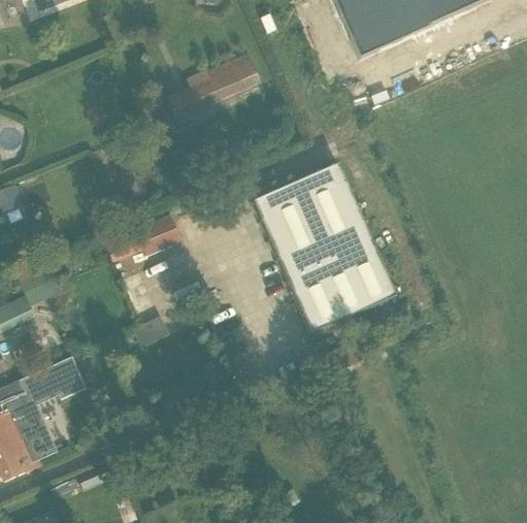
[(334,0),(360,57),(488,0),(334,0)]
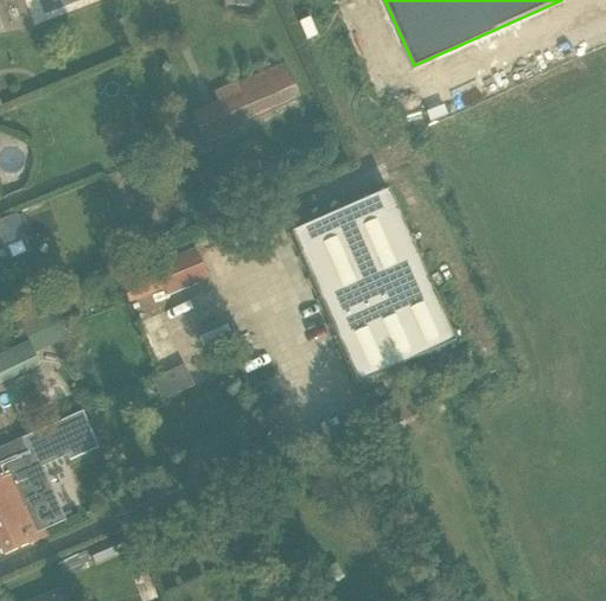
[(191,108),(205,140),(247,122),(246,120),(301,94),(282,57),(215,87),(218,96),(191,108)]
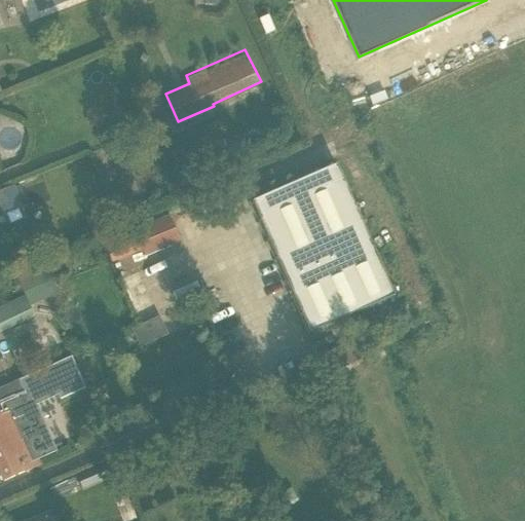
[(294,126),(287,129),(289,136),(296,133),(294,126)]
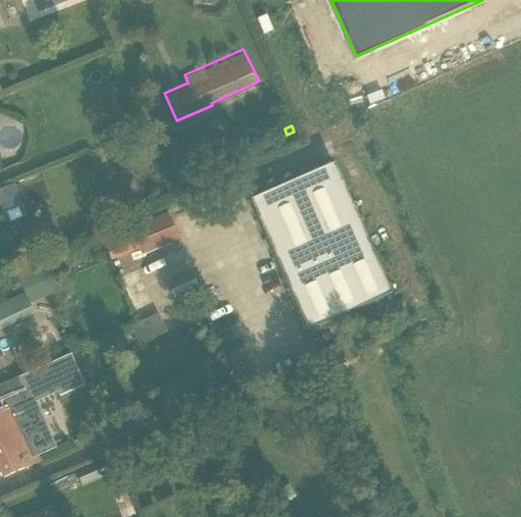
[(250,197),(307,328),(392,292),(334,161),(250,197)]
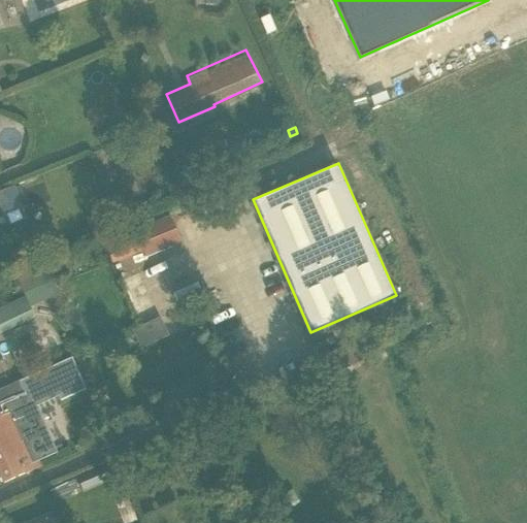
[(0,204),(3,213),(23,205),(14,183),(0,188),(0,204)]
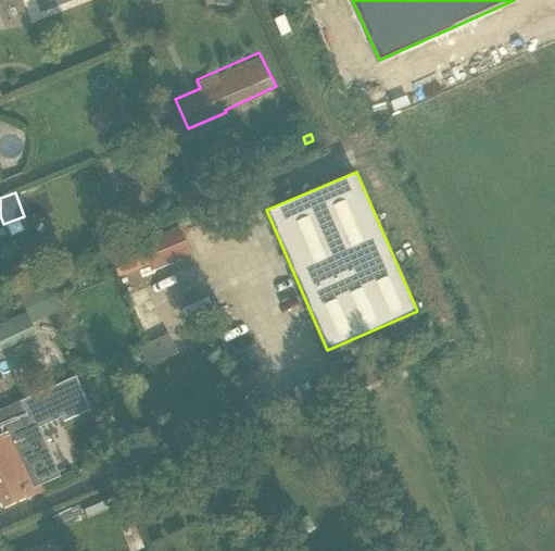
[(151,261),(153,266),(190,251),(179,224),(109,252),(117,274),(151,261)]
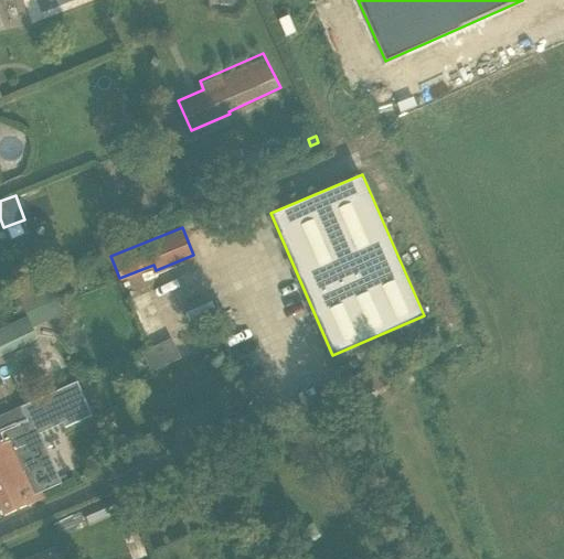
[(0,324),(0,352),(38,335),(27,313),(0,324)]
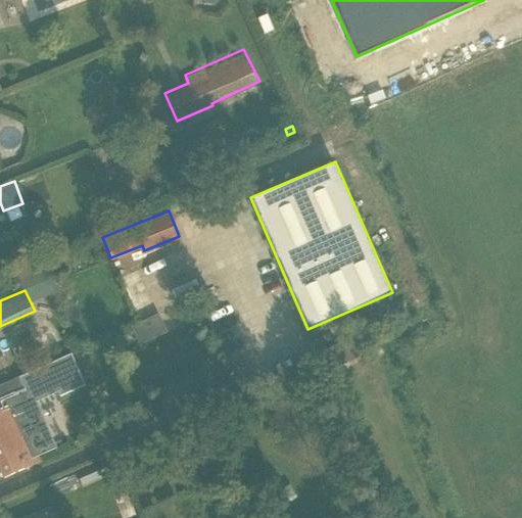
[(159,312),(141,320),(149,338),(168,329),(159,312)]
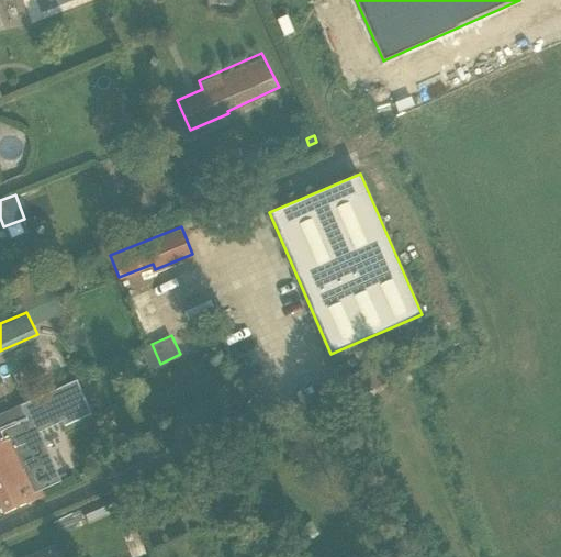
[(46,391),(22,401),(27,414),(32,412),(40,429),(65,418),(67,422),(94,410),(79,377),(58,386),(46,391)]
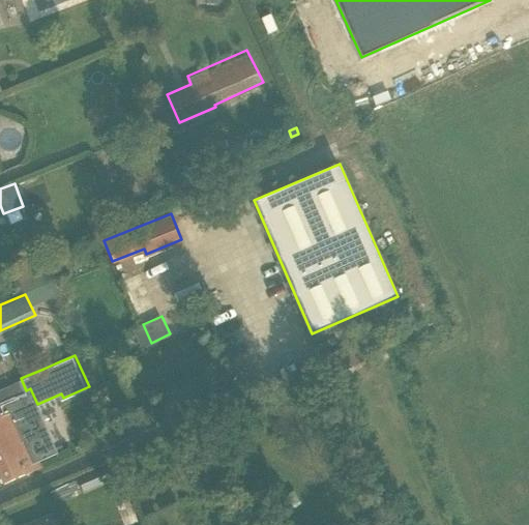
[(0,472),(3,480),(35,467),(40,465),(40,463),(38,459),(57,450),(37,404),(30,388),(26,390),(17,395),(0,401),(0,472)]
